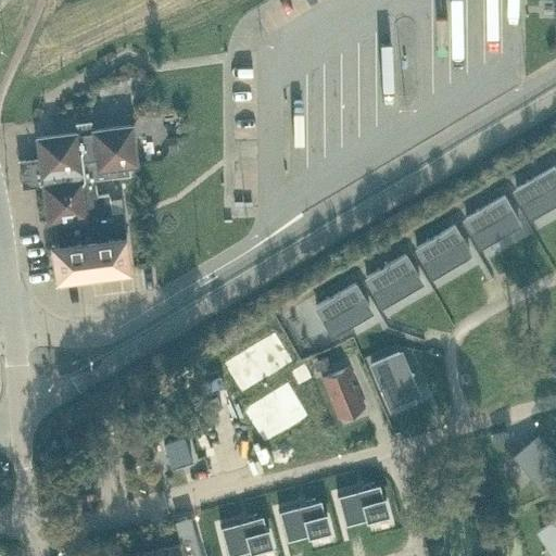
[(136,163),(130,125),(92,129),(92,131),(89,133),(88,122),(76,123),(77,134),(75,135),(75,131),(36,137),(39,159),(26,160),(29,184),(42,182),(48,222),(57,219),(60,243),(51,244),(55,278),(129,269),(122,212),(111,213),(109,193),(96,194),(92,177),(128,173),(127,164),(136,163)]
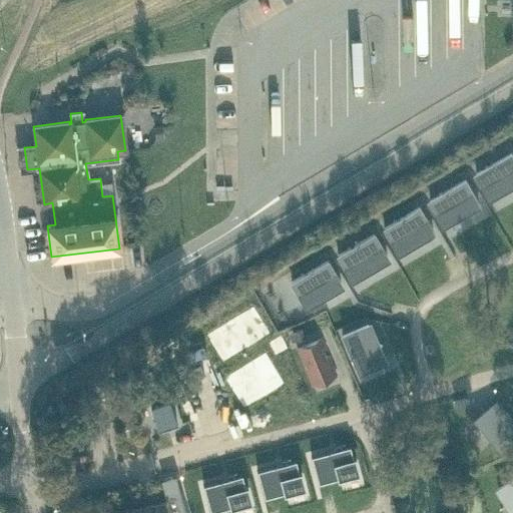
[(154,126),(155,137),(162,137),(161,125),(154,126)]
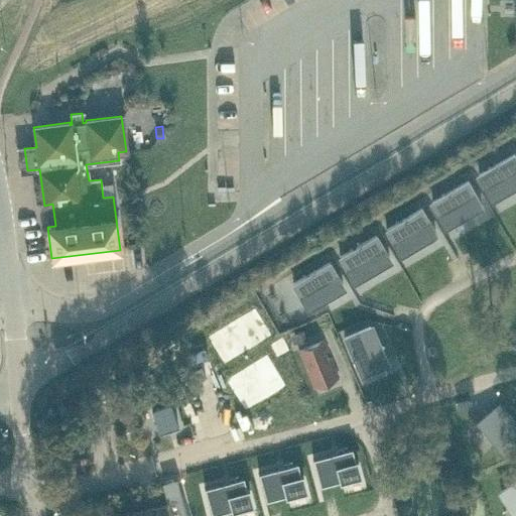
[(479,174),(493,199),(515,184),(515,154),(515,152),(479,174)]
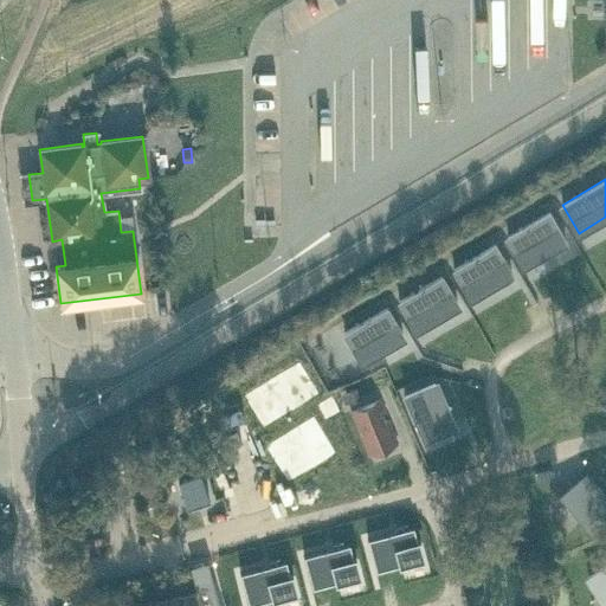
[(524,265),(567,239),(549,212),(508,237),(524,265)]
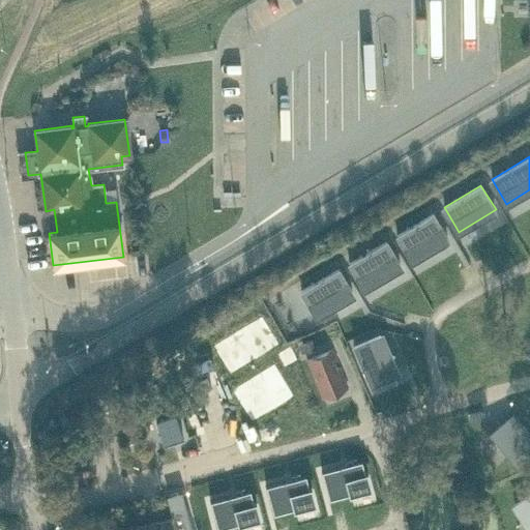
[(411,260),(448,237),(433,212),(396,235),(411,260)]
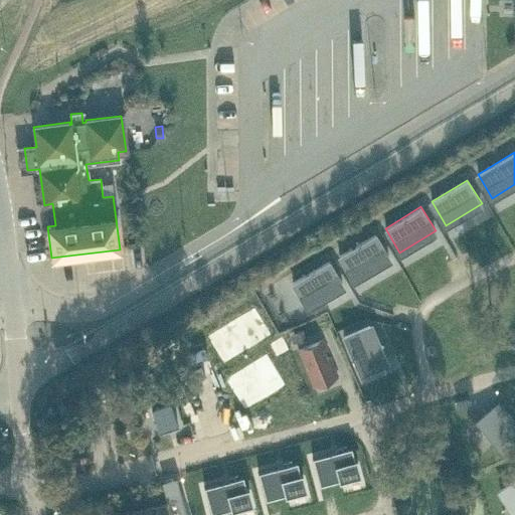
[(374,234),(338,255),(352,281),(389,259),(374,234)]
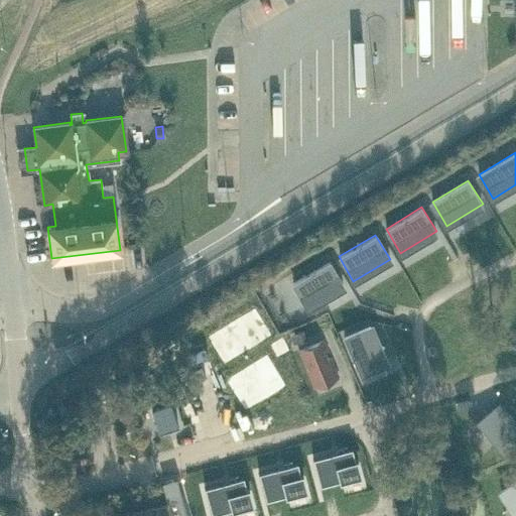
[(344,286),(329,262),(292,283),(306,307),(344,286)]
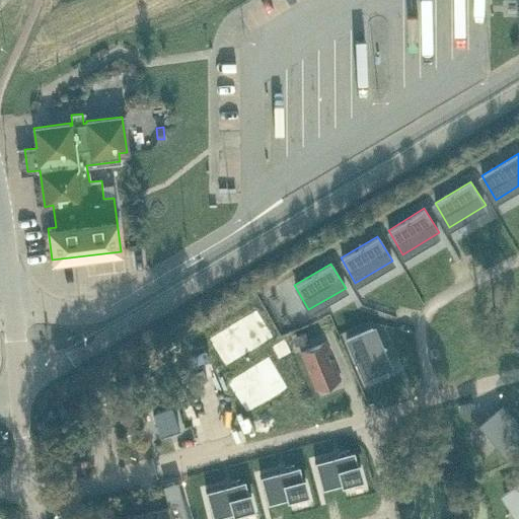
[(362,378),(388,367),(371,328),(346,340),(362,378)]
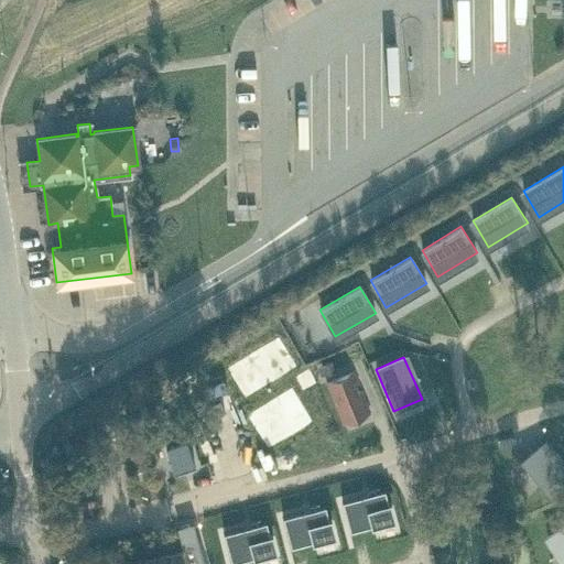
[(263,383),(285,375),(278,358),(257,367),(263,383)]
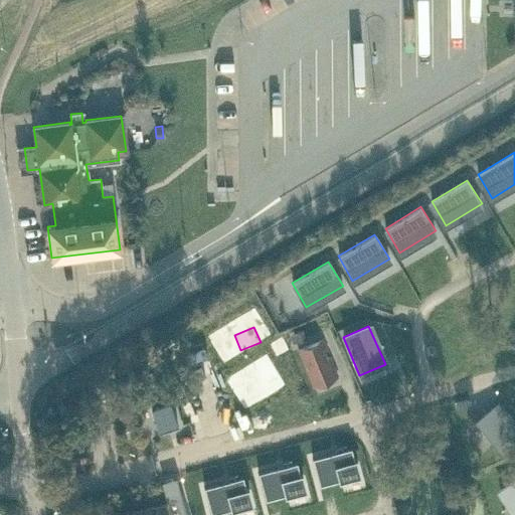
[(293,332),(293,333),(296,340),(297,341),(306,337),(302,329),(293,332)]
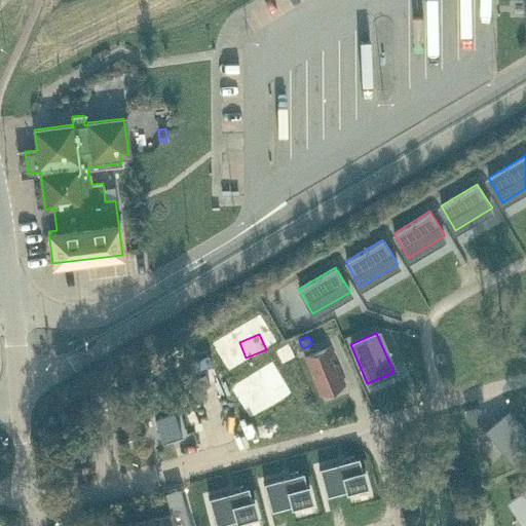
[(303,357),(318,396),(345,385),(330,345),(303,357)]
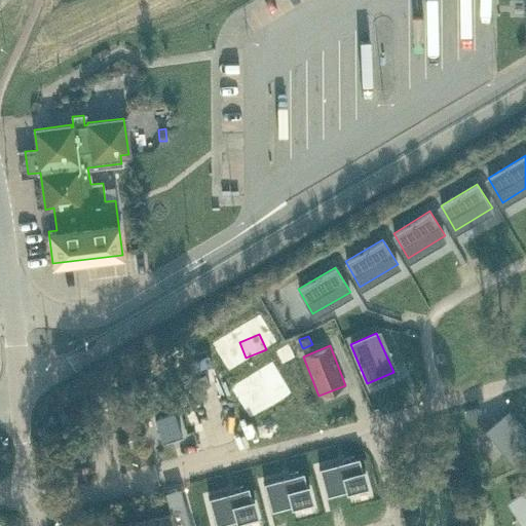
[(289,392),(270,362),(230,386),(249,417),(289,392)]
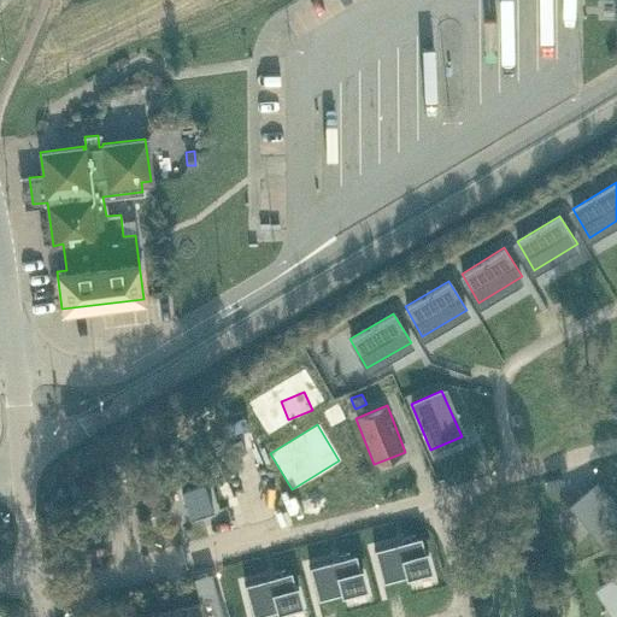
[(111,459),(116,468),(124,463),(119,454),(111,459)]
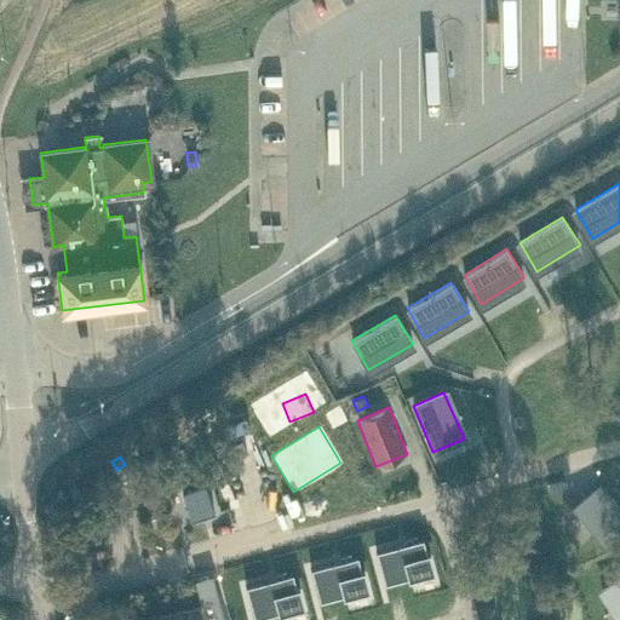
[(563,480),(546,484),(549,494),(566,489),(563,480)]
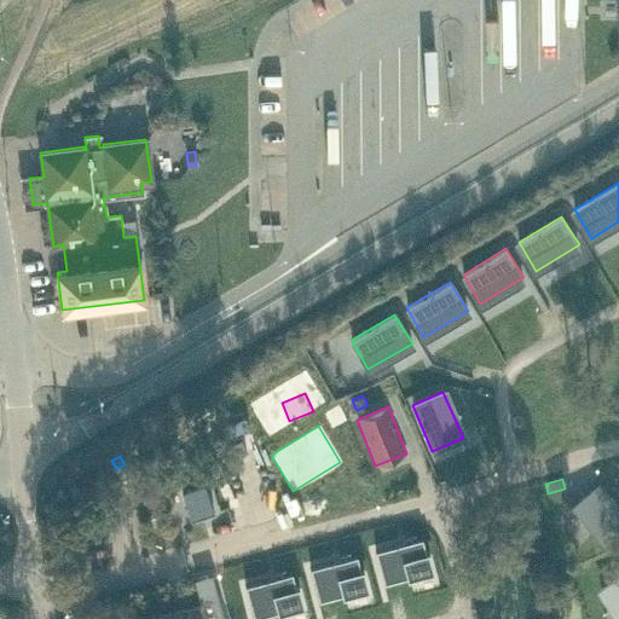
[(204,484),(181,491),(191,519),(213,512),(204,484)]
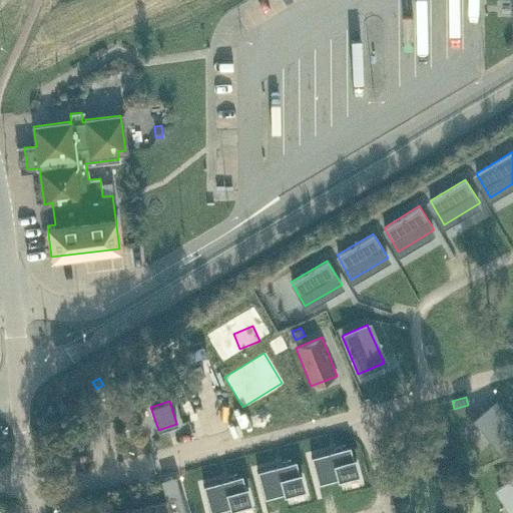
[(512,441),(512,420),(496,401),(475,419),(502,451),(512,441)]
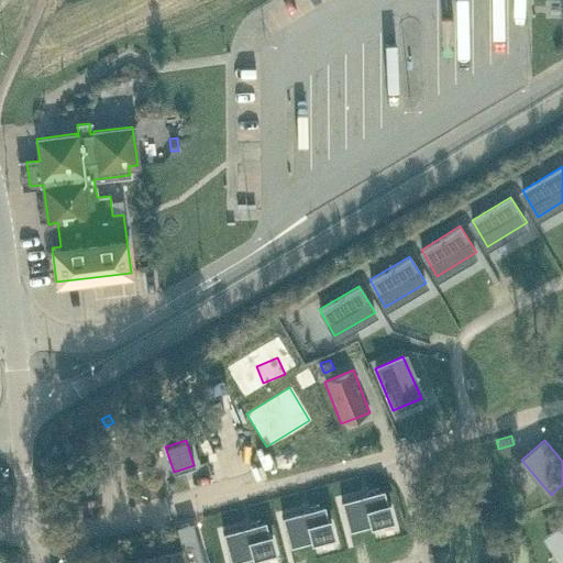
[(341,500),(349,530),(392,519),(383,488),(374,492),(373,487),(367,488),(368,493),(341,500)]
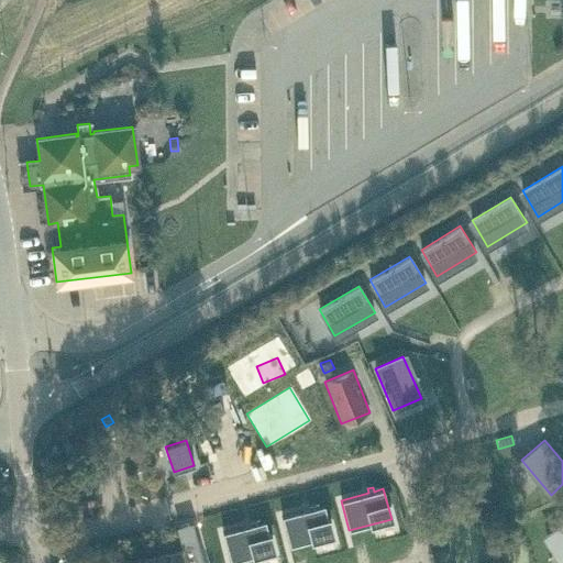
[(309,509),(282,517),(289,547),(332,534),(323,505),(315,507),(313,504),(308,505),(309,509)]
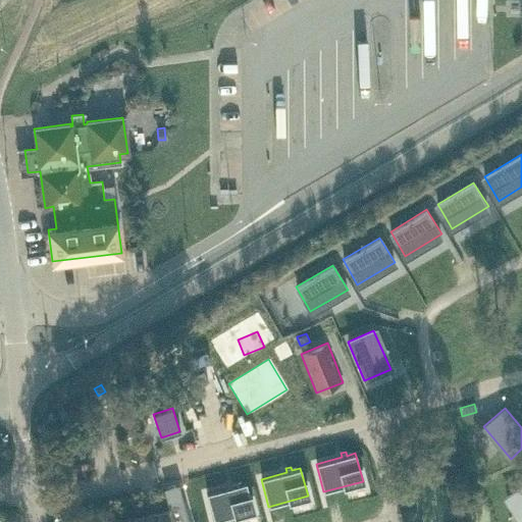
[(230,482),(231,486),(206,493),(213,521),(253,510),(246,482),(237,485),(236,481),(230,482)]
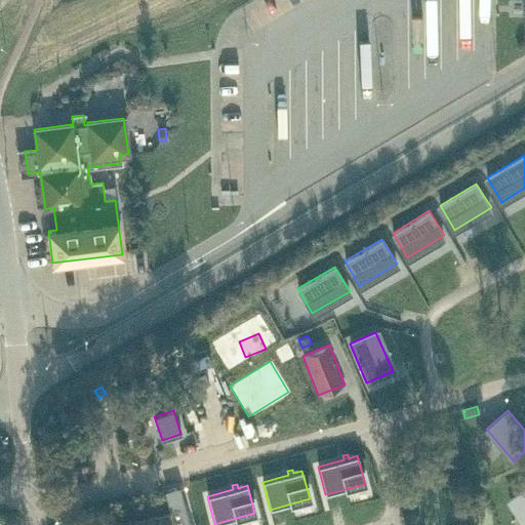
[(524,489),(510,499),(524,523),(524,489)]
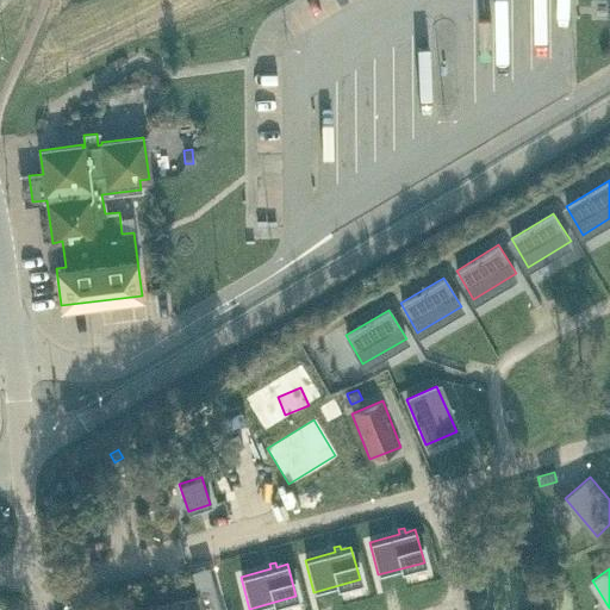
[(219,609),(215,591),(178,601),(176,599),(138,609),(219,609)]
